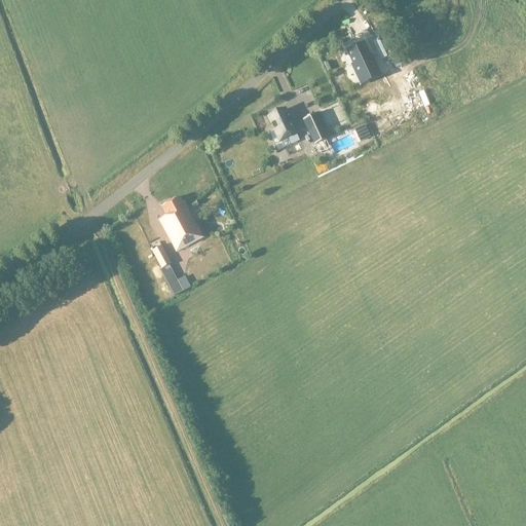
[(363,45),(347,52),(359,75),(373,69),(363,45)]
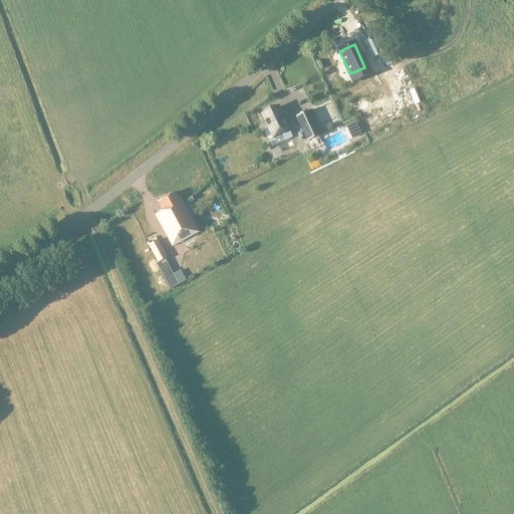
[(281,135),(284,142),(292,138),(278,107),(262,114),(273,139),(281,135)]
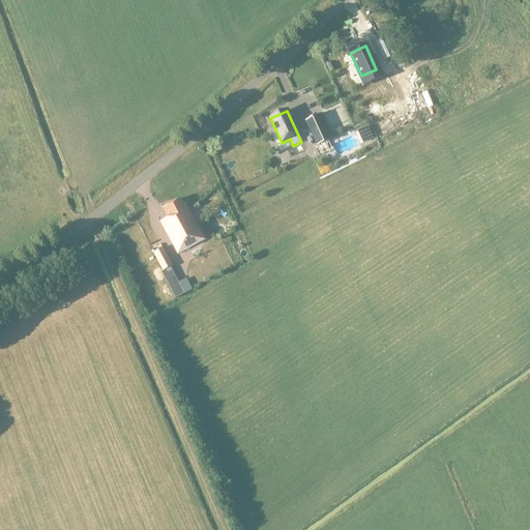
[(320,114),(314,116),(305,120),(318,145),(331,139),(321,116),(320,114)]
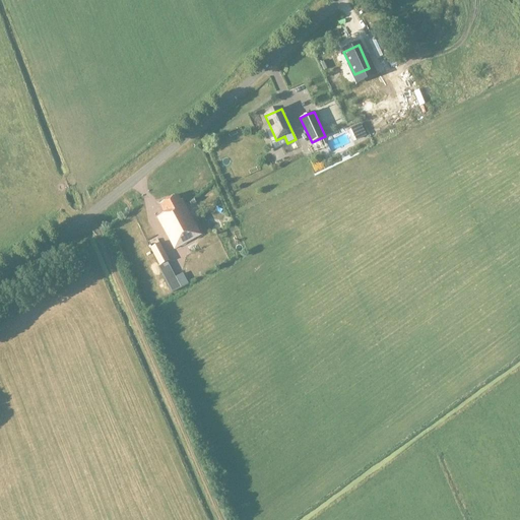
[(156,217),(174,250),(200,236),(182,199),(180,200),(177,195),(159,204),(164,213),(156,217)]
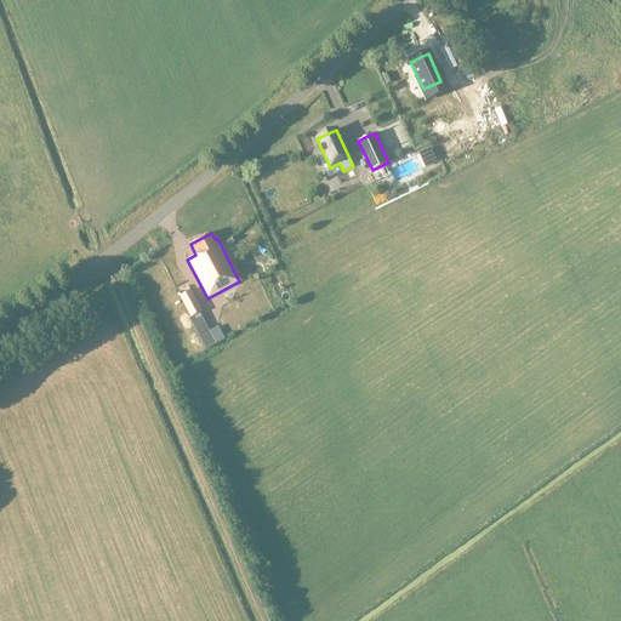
[(191,291),(178,297),(189,319),(188,320),(200,345),(204,351),(205,349),(224,340),(222,336),(217,328),(209,331),(199,313),(201,312),(191,291)]
